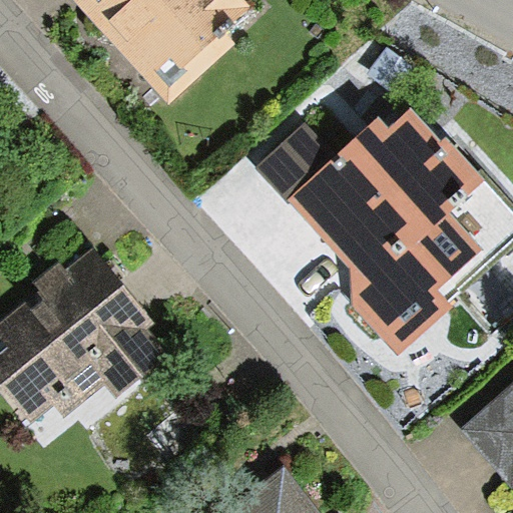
[(71,0),(167,106),(236,45),(225,33),(249,12),(238,0),(71,0)]
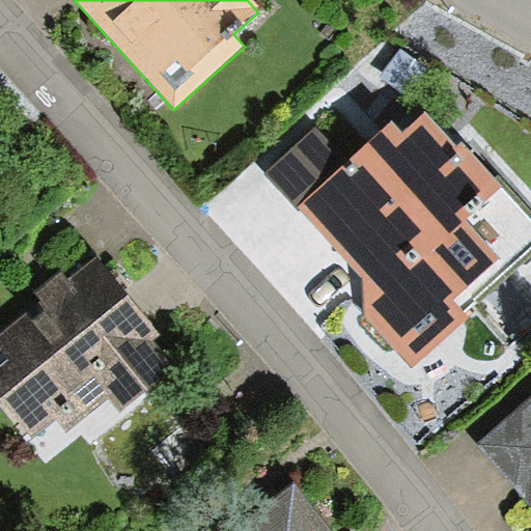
[(316,127),(266,172),(365,279),(368,319),(414,369),(471,317),(465,311),(530,250),(530,217),(464,144),(460,147),(428,112),(406,133),(395,121),(350,163),(316,127)]
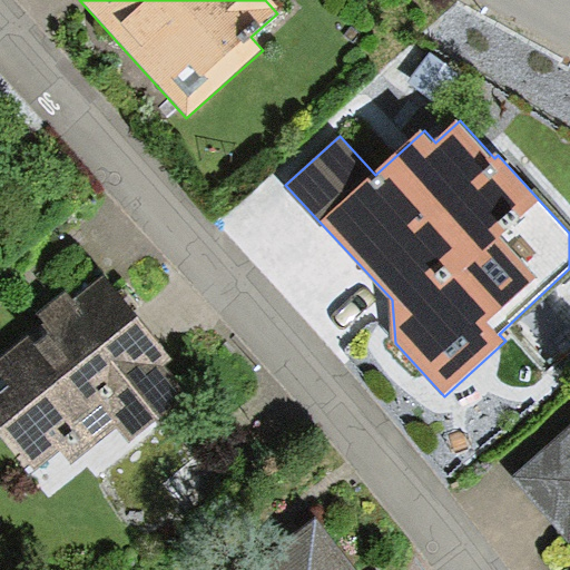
[(42,316),(0,350),(0,431),(30,468),(104,409),(125,435),(177,393),(153,362),(163,354),(97,274),(65,300),(57,291),(36,307),(42,316)]
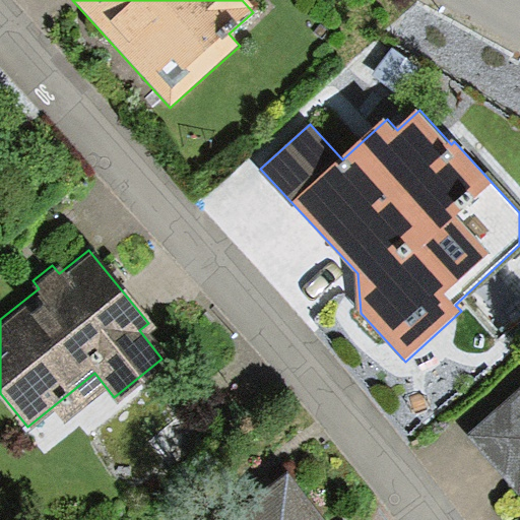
[(519,384),(464,436),(515,492),(519,486),(519,384)]
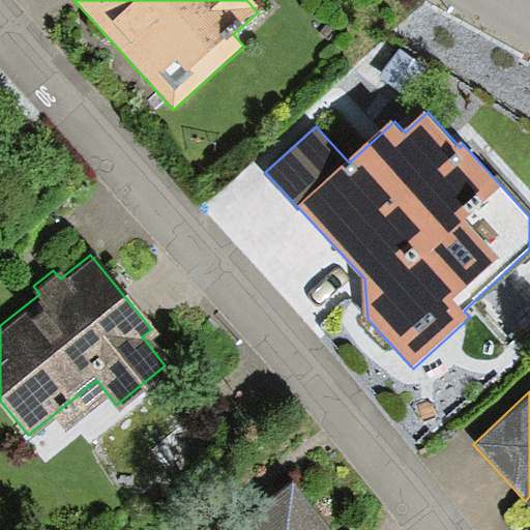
[(327,529),(291,483),(230,529),(327,529)]
